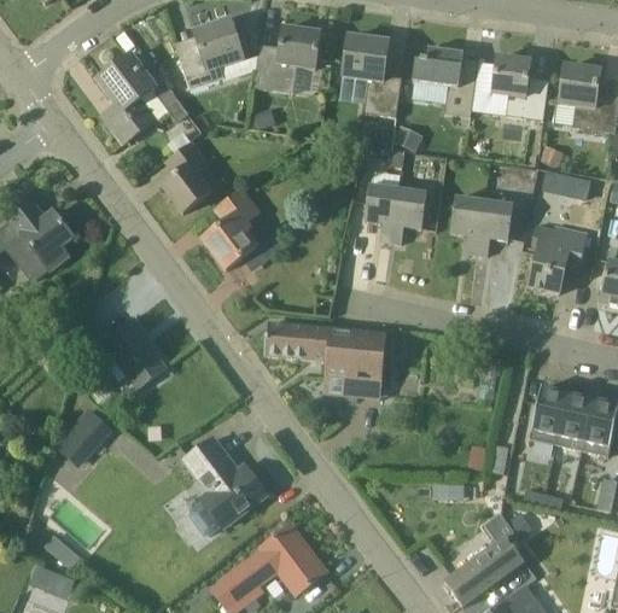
[(243,58),(238,42),(231,19),(194,31),(202,53),(184,58),(182,56),(180,57),(188,87),(214,79),(210,69),(243,58)]
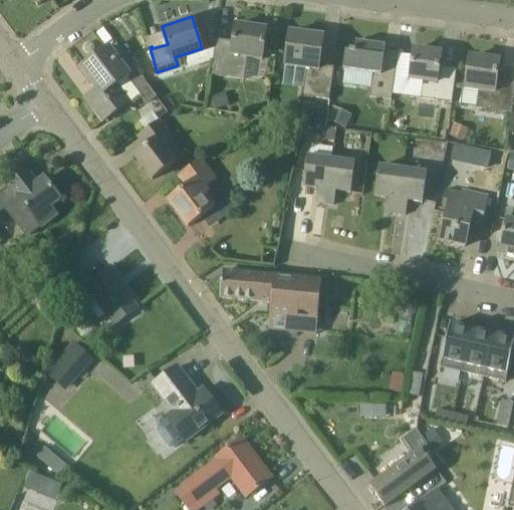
[(262,56),(263,46),(266,26),(235,22),(232,46),(215,44),(211,71),(242,75),(245,54),(262,56)]
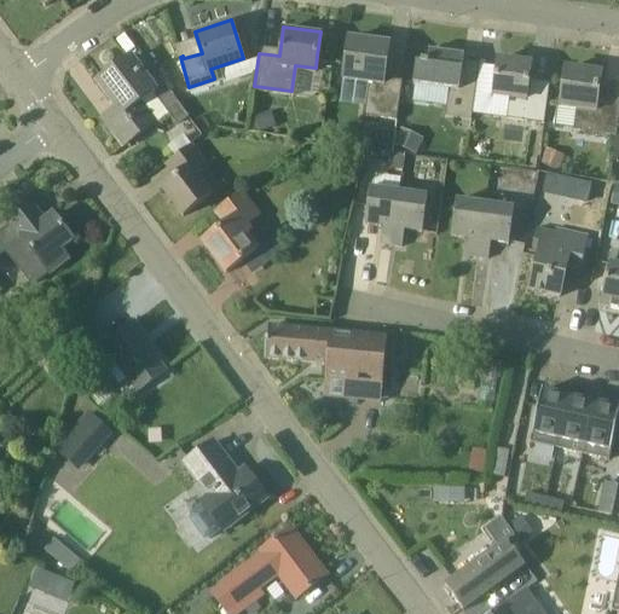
[(398,115),(398,111),(403,77),(401,77),(400,88),(383,86),(389,41),(348,36),(343,77),(368,81),(364,111),(398,115)]
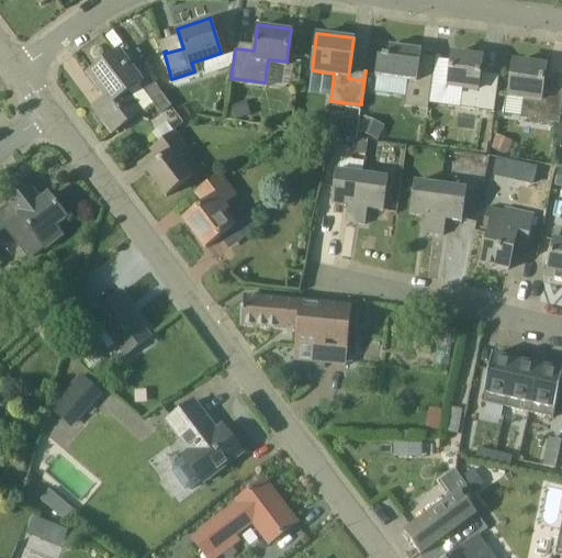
[(426,105),(433,63),(419,60),(422,47),(390,43),(389,53),(383,53),(382,55),(378,54),(375,71),(377,71),(374,89),(404,93),(404,102),(415,104),(426,105)]
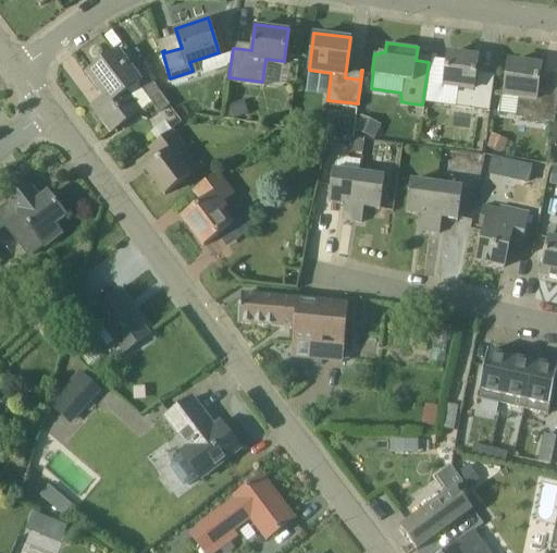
[(140,80),(131,66),(118,49),(87,72),(106,95),(93,103),(112,128),(152,99),(160,109),(168,102),(169,102),(148,74),(140,80)]
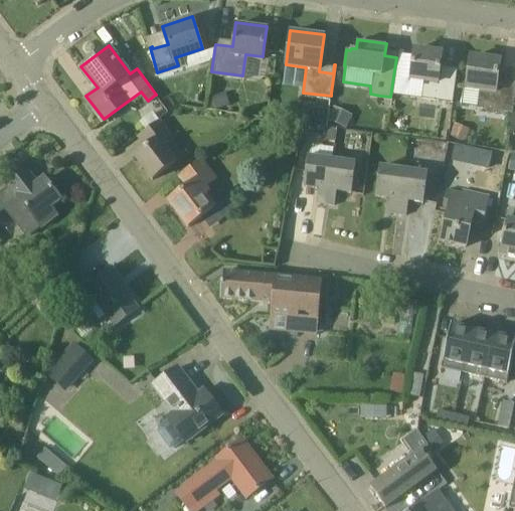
[(453,100),(455,87),(457,66),(440,64),(442,50),(414,47),(410,77),(423,79),(421,96),(453,100)]
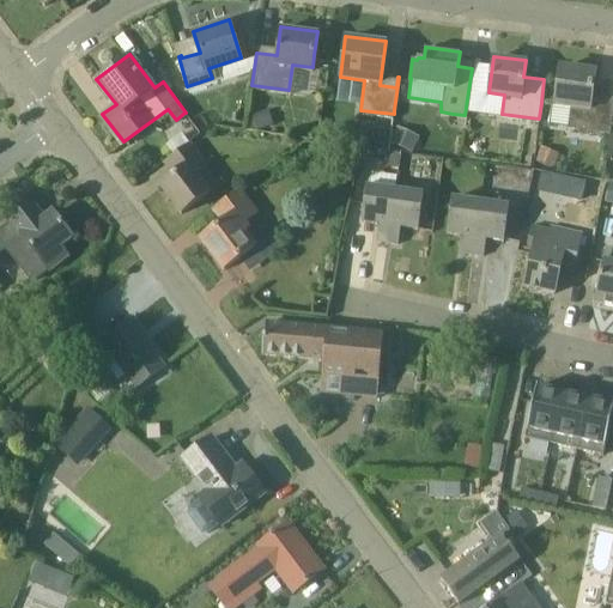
[(610,133),(612,105),(612,97),(612,99),(592,96),(595,70),(560,65),(554,104),(571,105),(569,127),(610,133)]
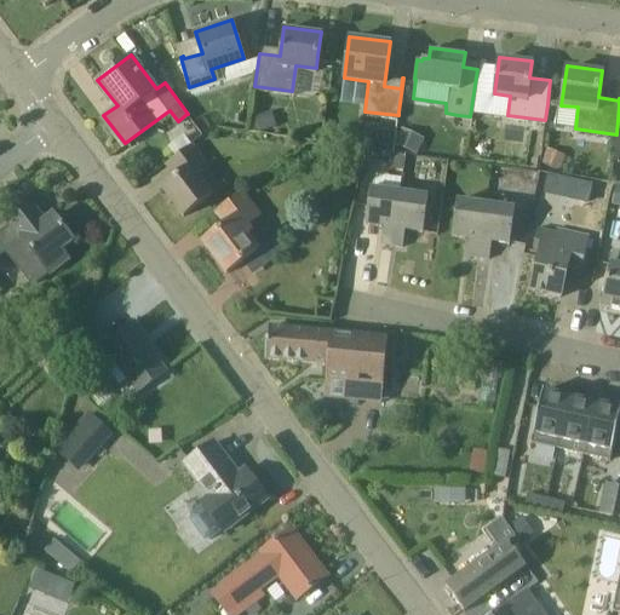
[(271,125),(267,109),(253,114),(254,116),(252,116),(250,128),(259,130),(271,125)]
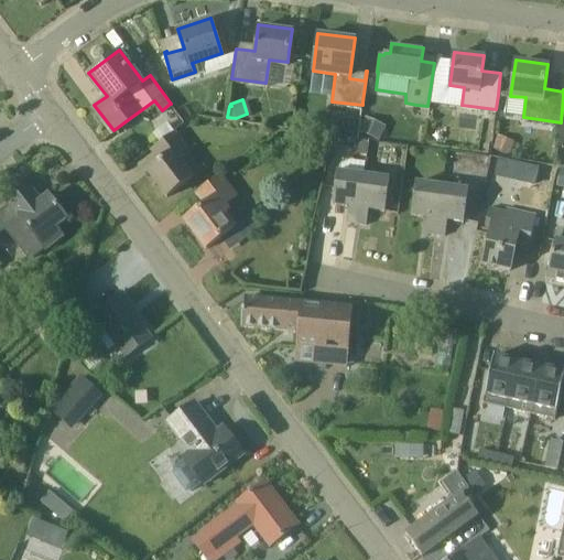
[(181,119),(170,104),(162,110),(167,118),(167,119),(173,126),(181,119)]
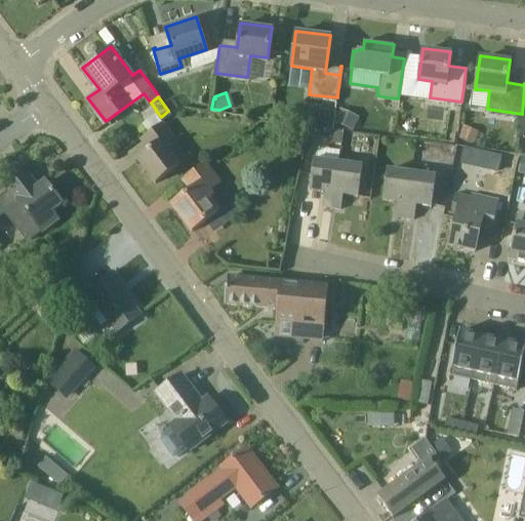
[(387,107),(395,108),(397,108),(398,98),(388,97),(387,107)]
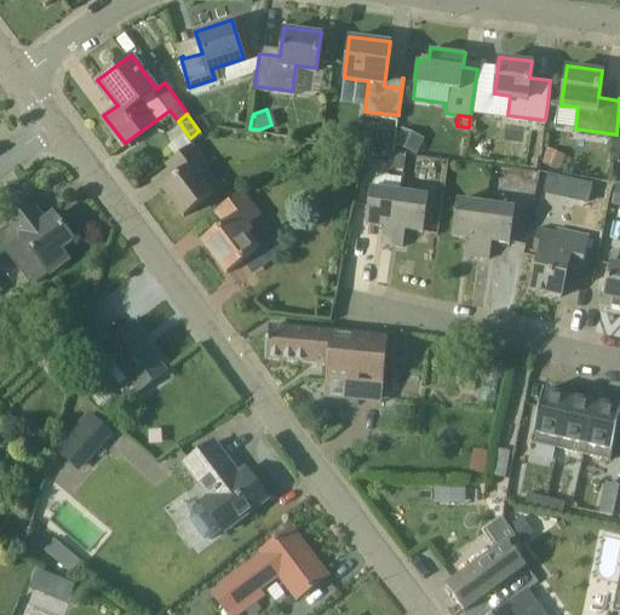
[(382,122),(369,136),(379,144),(391,142),(390,130),(382,122)]
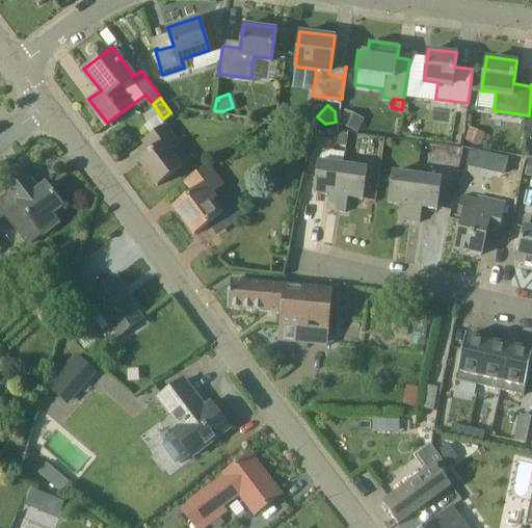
[(356,129),(364,115),(345,106),(338,120),(356,129)]
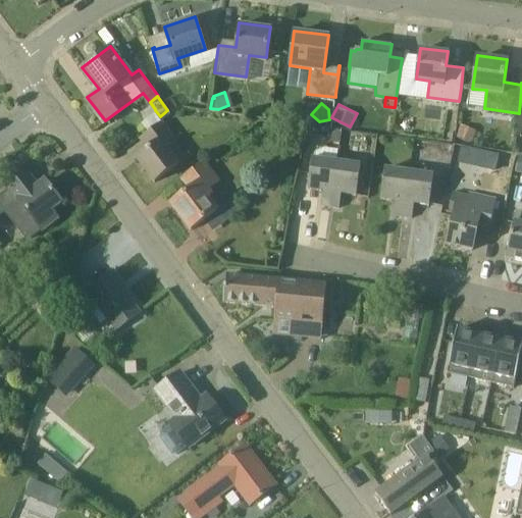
[(154,179),(179,160),(167,144),(174,138),(161,120),(140,136),(141,137),(144,135),(151,145),(137,156),(154,179)]
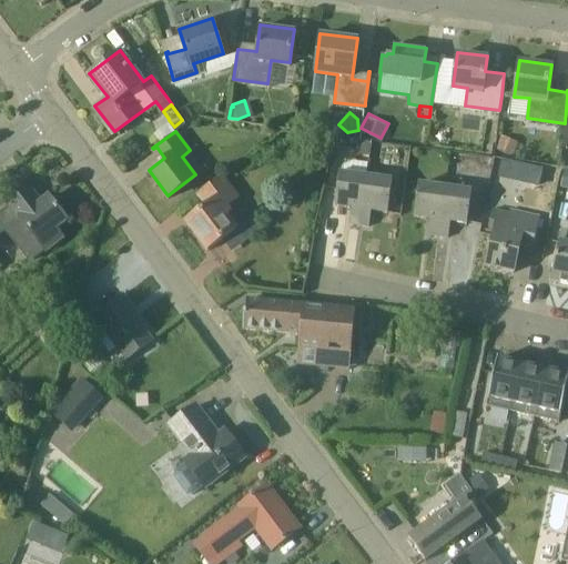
[(518,139),(501,132),(496,147),(514,153),(518,139)]
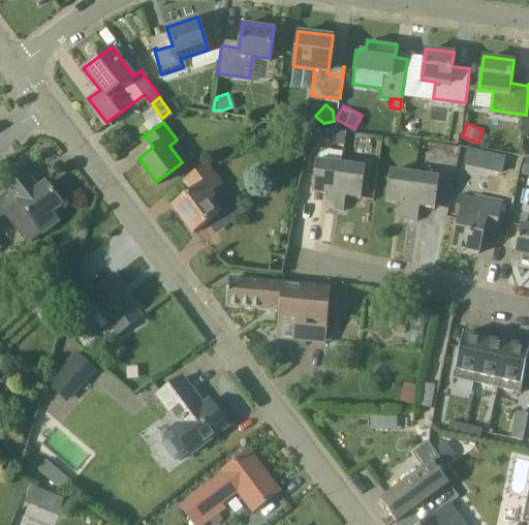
[(331,141),(343,142),(345,129),(333,128),(331,141)]
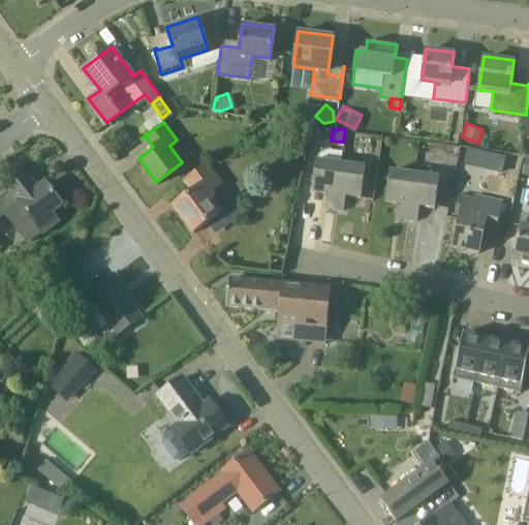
[(452,164),(453,141),(419,140),(418,162),(452,164)]
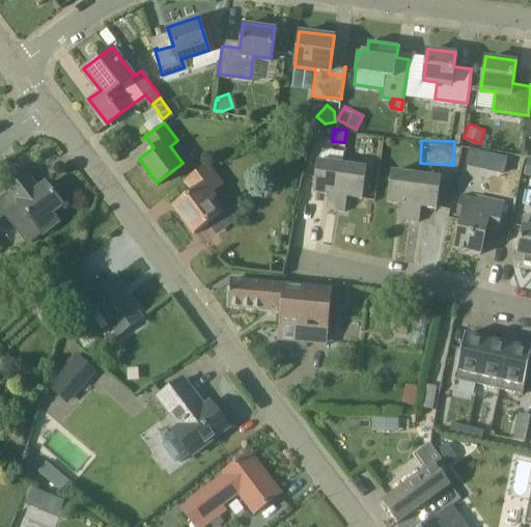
[(336,207),(342,160),(317,157),(313,190),(329,192),(327,206),(336,207)]
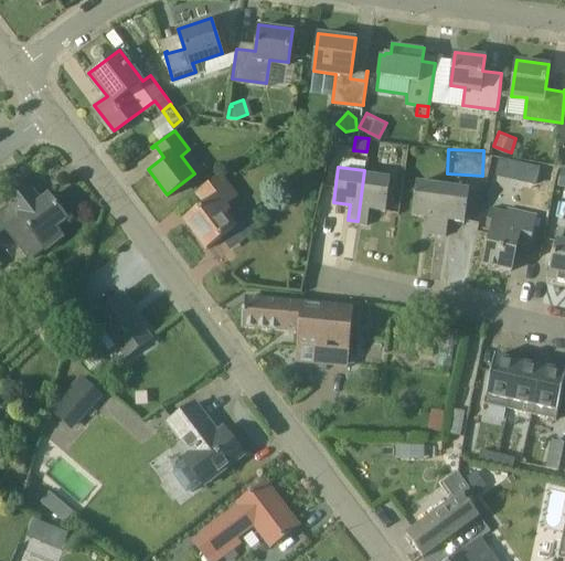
[(385,210),(391,173),(364,170),(358,221),(366,222),(369,208),(385,210)]
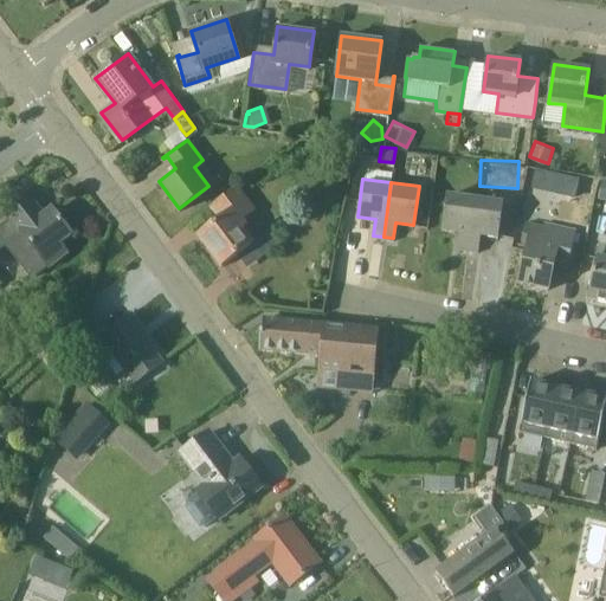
[(221,264),(255,239),(250,234),(239,219),(256,206),(238,183),(211,204),(221,217),(199,234),(221,264)]
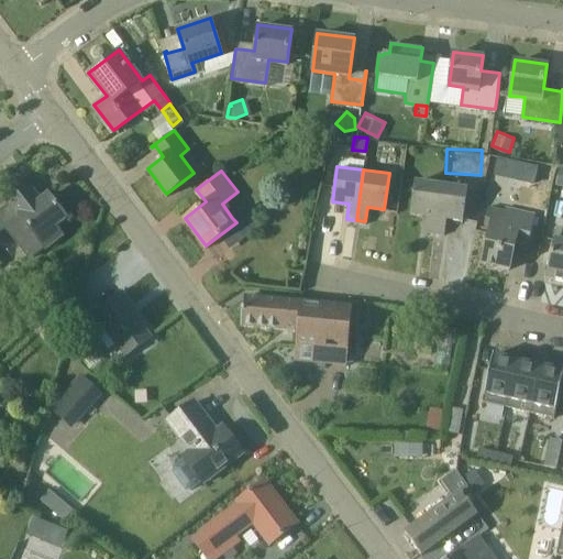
[(434,231),(442,182),(415,177),(410,212),(427,215),(424,230),(434,231)]
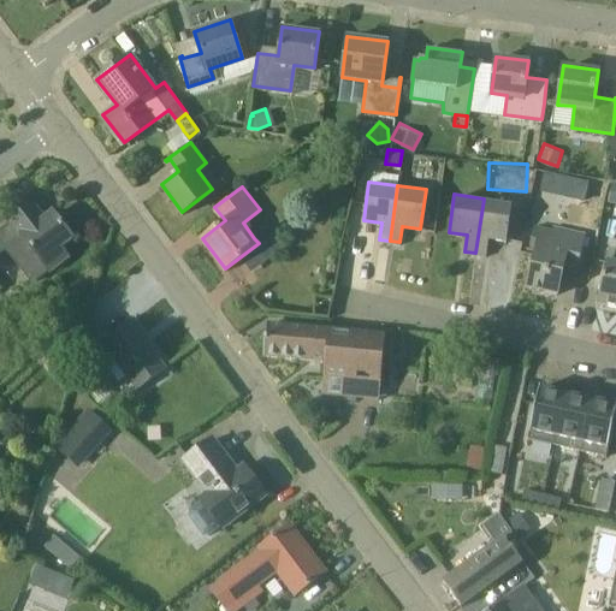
[(484,199),(475,253),(486,254),(489,237),(507,241),(511,202),(484,199)]
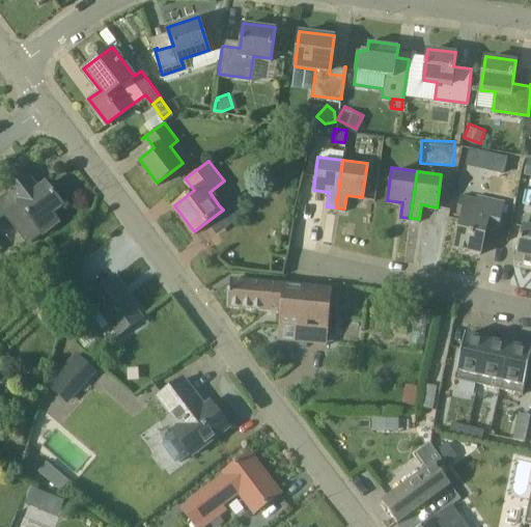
[(57,220),(51,212),(62,202),(46,182),(38,188),(28,174),(0,195),(0,247),(2,246),(0,243),(0,215),(4,213),(27,243),(57,220)]
